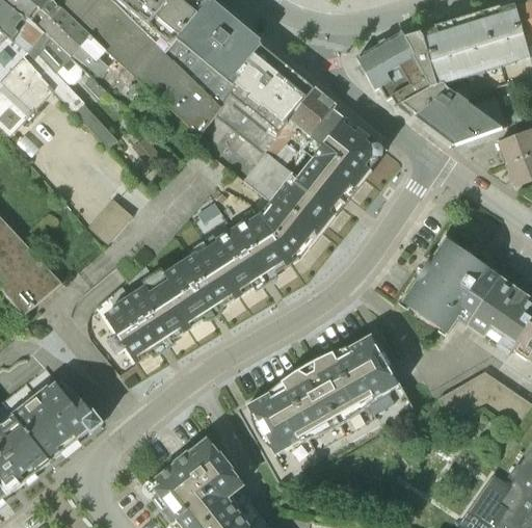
[(82,67),(4,0),(0,0),(0,26),(27,51),(24,55),(54,89),(107,148),(116,138),(84,104),(83,101),(67,83),(73,82),(81,75),(82,67)]
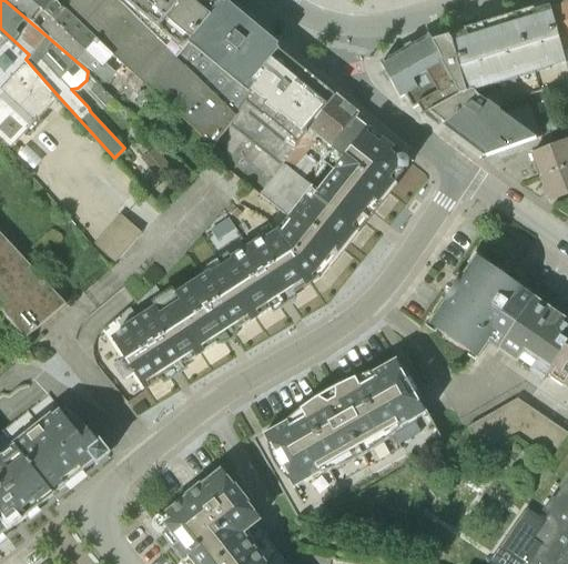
[(95,74),(103,81),(115,70),(105,62),(114,52),(59,0),(4,0),(88,71),(93,77),(95,74)]
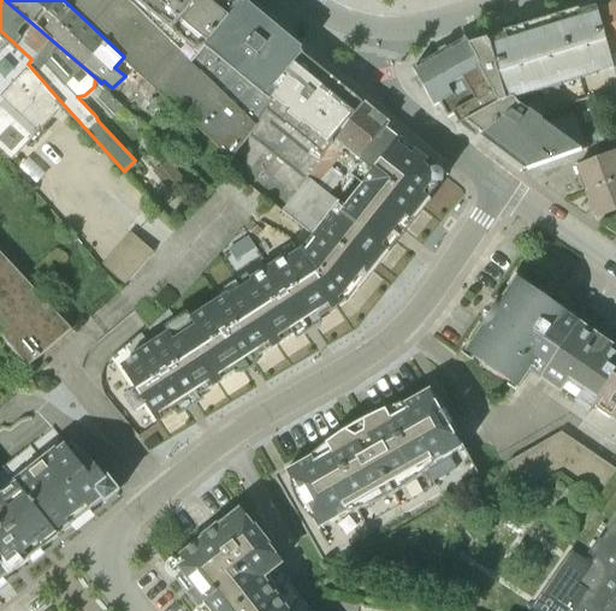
[(248,132),(255,122),(189,60),(164,36),(125,0),(64,0),(231,154),(248,132)]
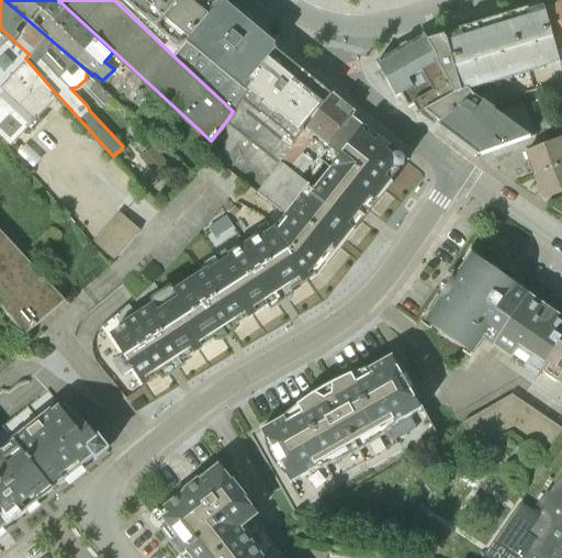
[(114,0),(149,33),(178,0),(114,0)]
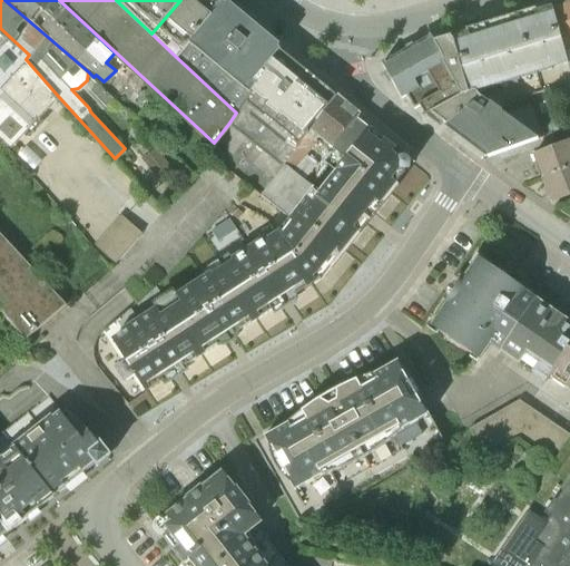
[(180,0),(151,33),(175,56),(223,0),(180,0)]
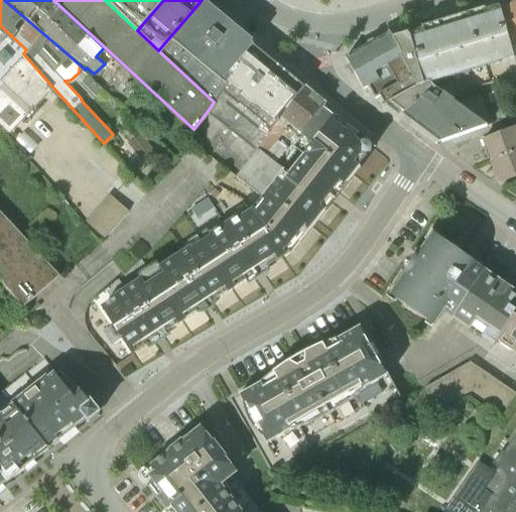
[(158,50),(214,102),(231,75),(229,72),(253,42),(254,42),(204,0),(202,0),(158,50)]
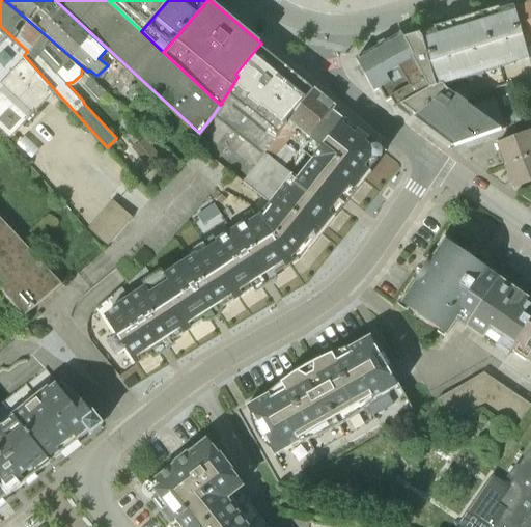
[(525,0),(513,4),(528,57),(530,66),(530,0),(525,0)]
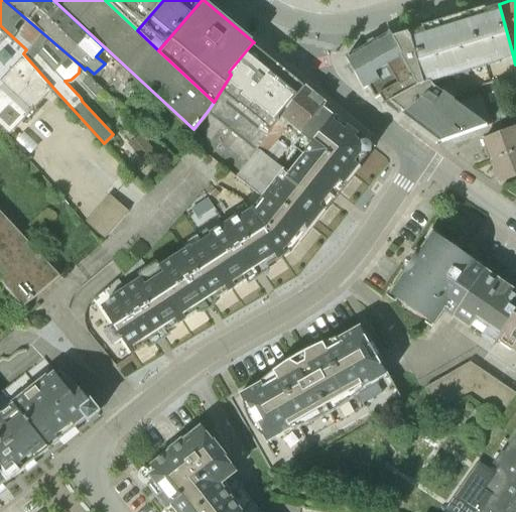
[(505,58),(513,55),(499,4),(393,35),(413,75),(380,94),(384,101),(382,102),(383,103),(418,84),(429,80),(431,81),(505,58)]
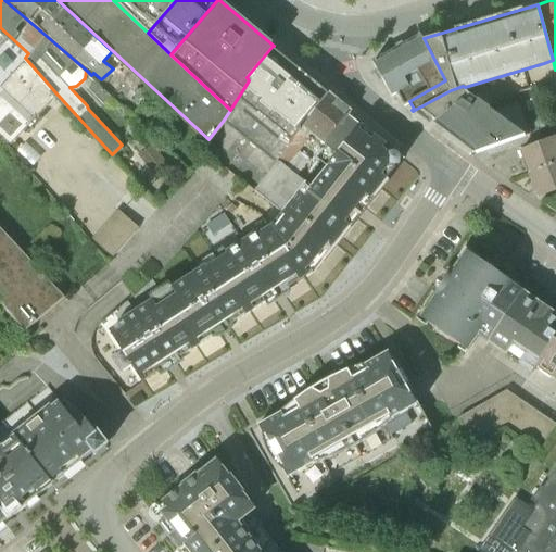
[(28,53),(0,27),(0,132),(10,142),(57,93),(24,58),(25,58),(28,53)]
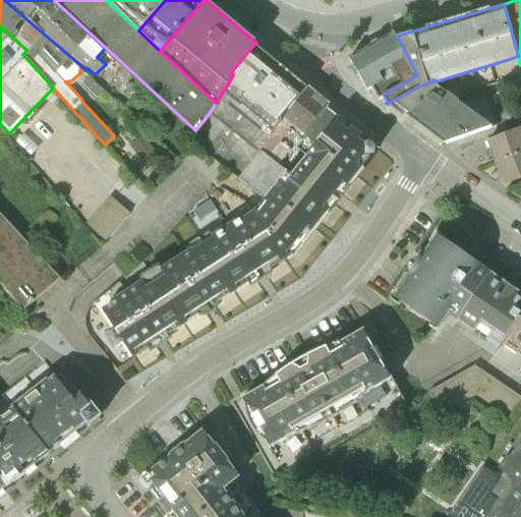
[(379,97),(417,75),(393,30),(348,55),(365,87),(366,87),(371,84),(379,97)]
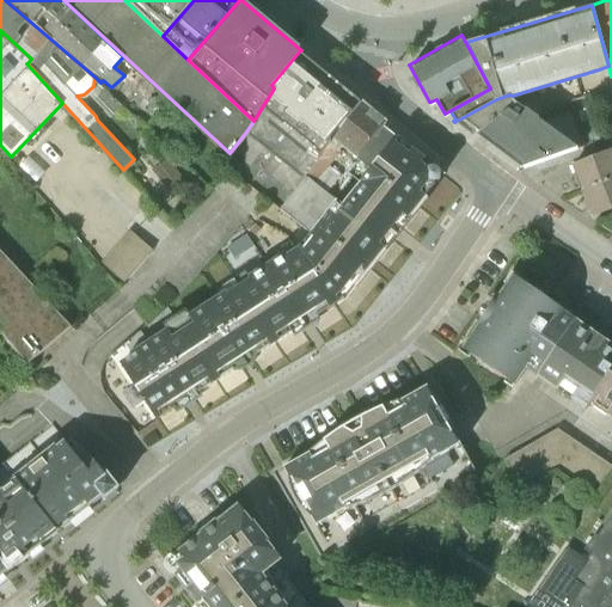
[(246,132),(300,175),(303,171),(332,136),(360,99),(300,50),(271,85),(274,89),(254,121),(246,132)]
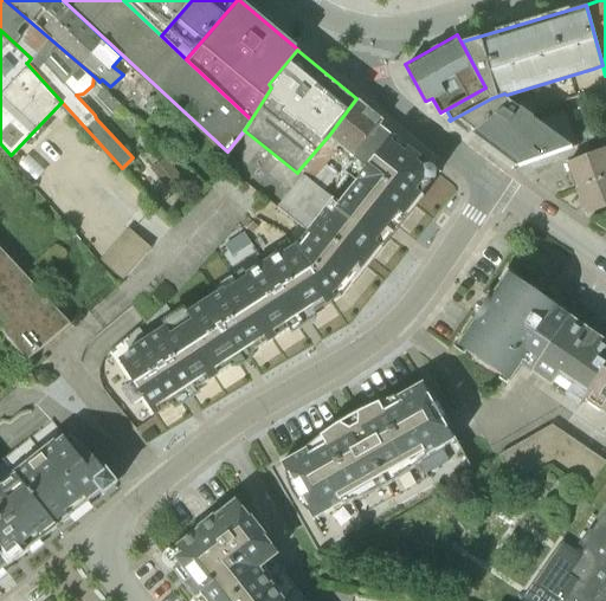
[(329,135),(300,169),(303,172),(323,188),(334,175),(323,166),(340,144),(352,154),(379,122),(381,118),(356,98),(329,135)]
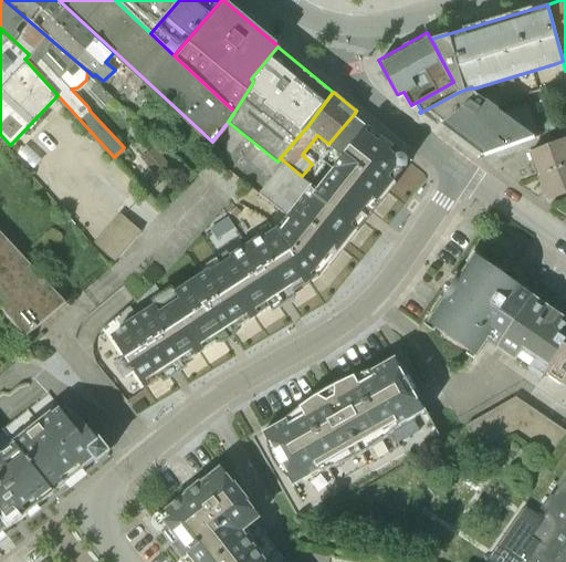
[(531,134),(498,108),(498,107),(485,100),(443,122),(483,152),(531,134)]
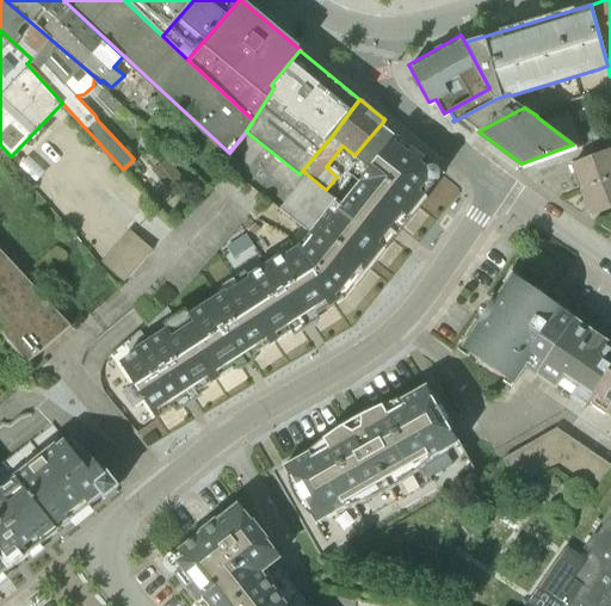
[(382,123),(355,155),(369,167),(396,134),(382,123)]
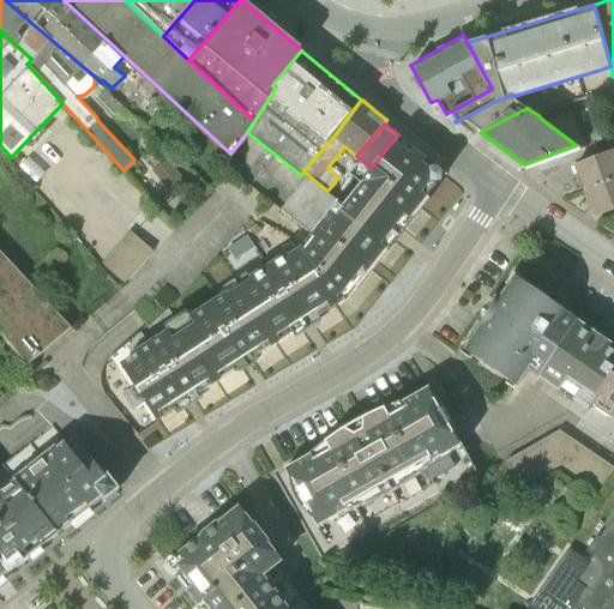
[(441,174),(441,170),(440,168),(439,167),(437,166),(434,166),(433,163),(398,134),(371,168),(342,203),(337,199),(311,231),(298,246),(336,303),(339,301),(341,300),(343,297),(393,235),(387,230),(395,222),(401,225),(440,176),(441,174)]
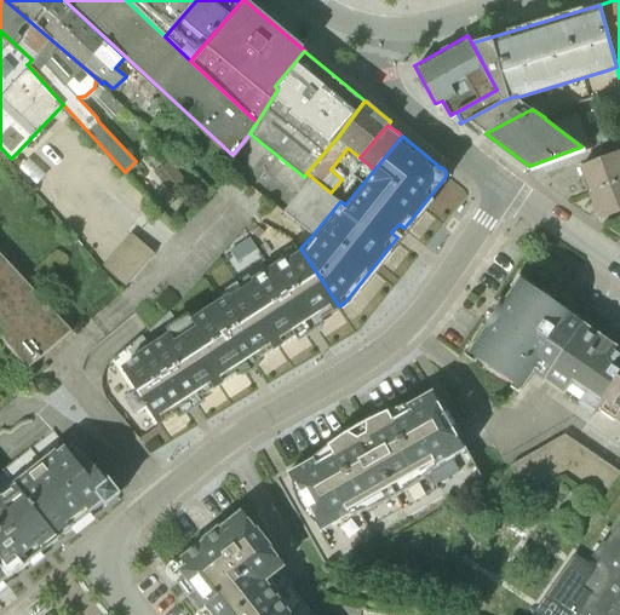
[(619,148),(579,164),(589,189),(619,177),(619,148)]
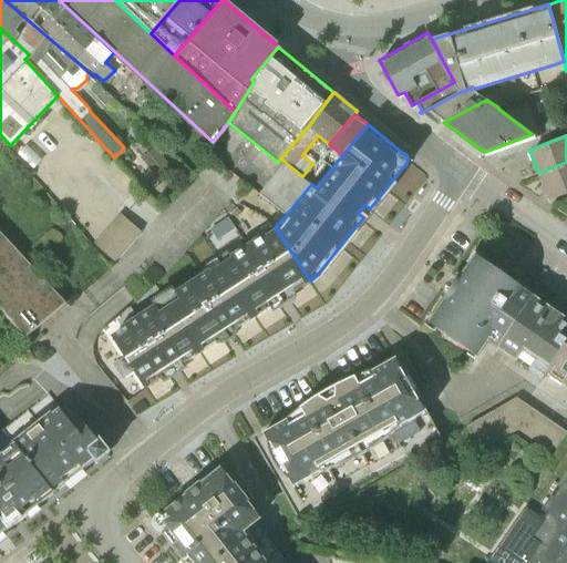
[(284,161),(259,192),(287,214),(311,184),(302,176),(284,161)]
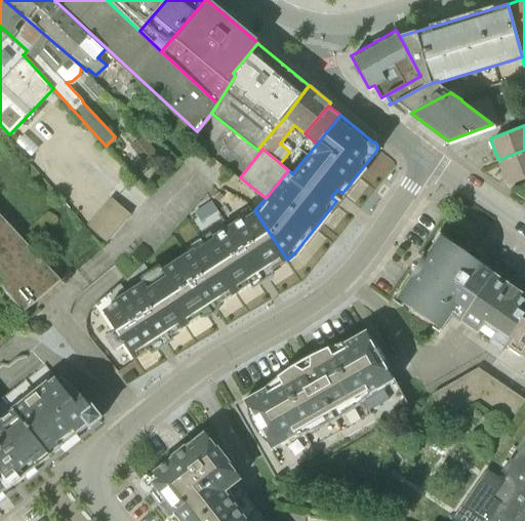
[(524,150),(498,160),(507,183),(507,184),(524,175),(524,150)]
